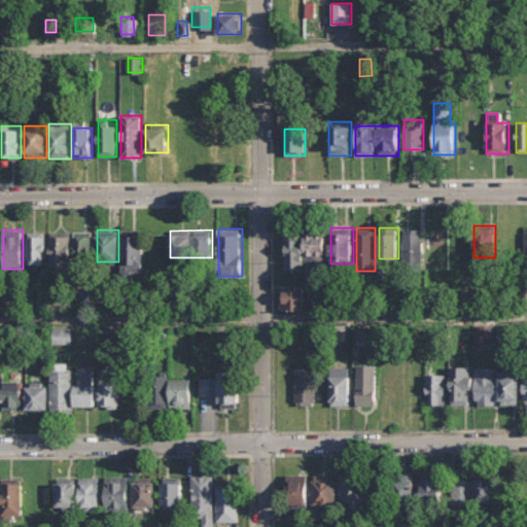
[(93,231),(50,231),(50,268),(93,268),(93,231)]
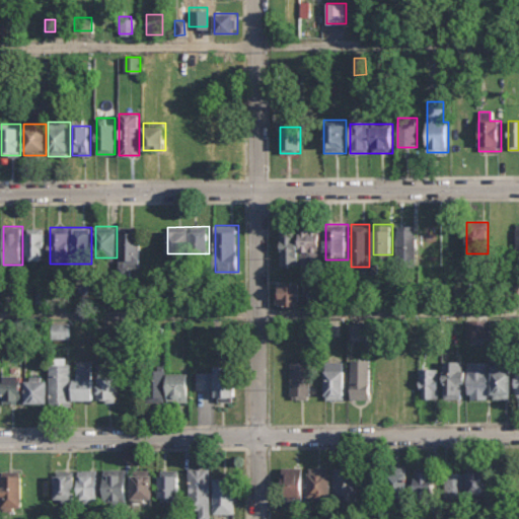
[(120,227),(120,270),(140,270),(140,227),(120,227)]
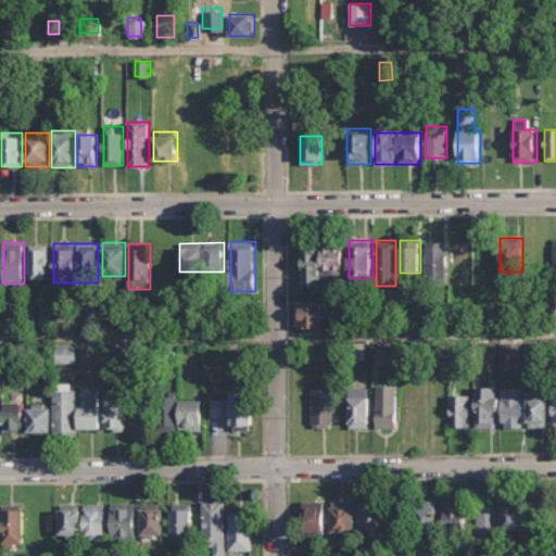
[(302,283),(343,282),(343,243),(321,244),(321,245),(301,245),(302,283)]
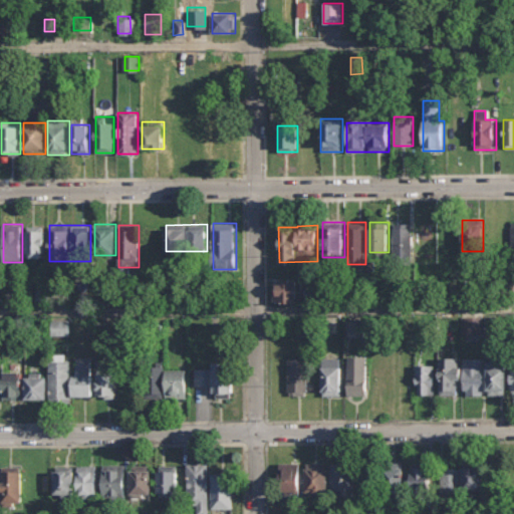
[(25,258),(45,258),(45,226),(25,226),(25,258)]
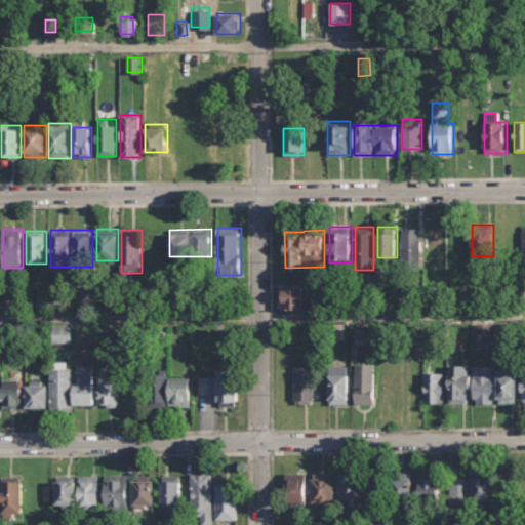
[(401,257),(419,257),(419,231),(401,231),(401,257)]
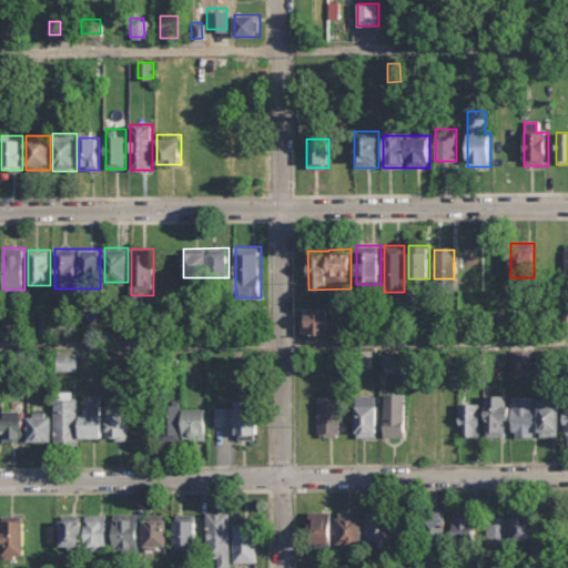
[(303,335),(330,335),(330,308),(303,308),(303,335)]
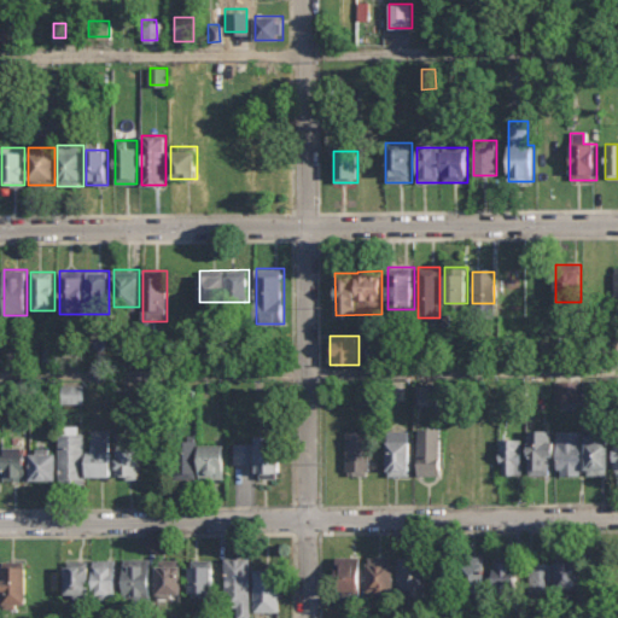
[(83,384),(62,384),(62,403),(83,403),(83,384)]
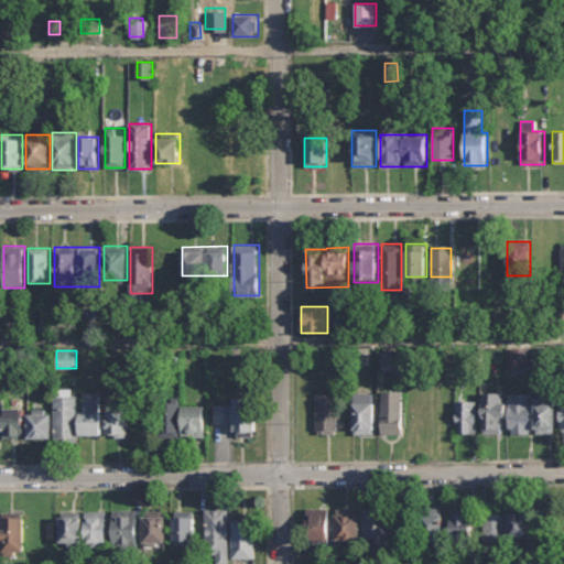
[(400,350),(380,350),(380,369),(400,369),(400,350)]
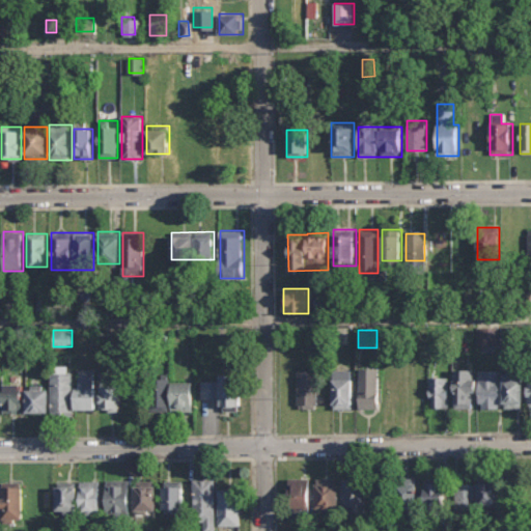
[(73,417),(73,365),(52,365),(52,417),(73,417)]
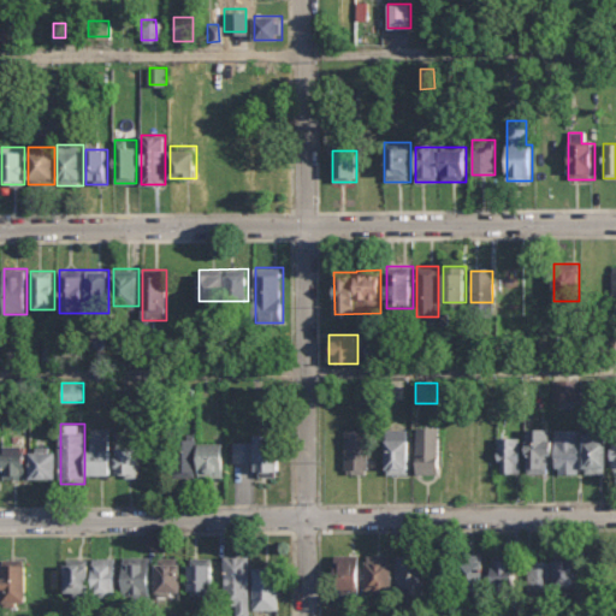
[(415,426),(415,473),(440,473),(440,426),(415,426)]
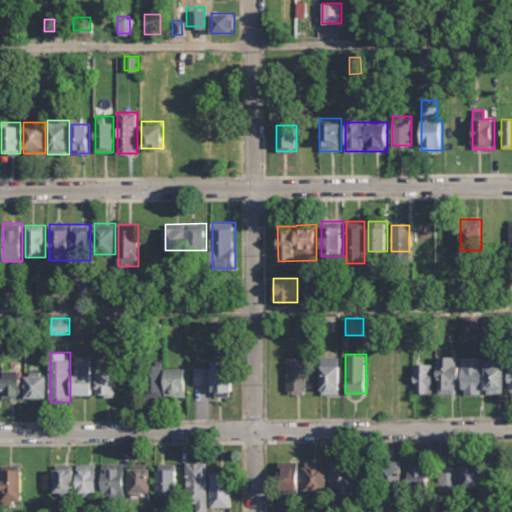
[(286,356),(287,389),(290,389),(290,394),(305,394),(304,390),(307,390),(306,355),(286,356)]
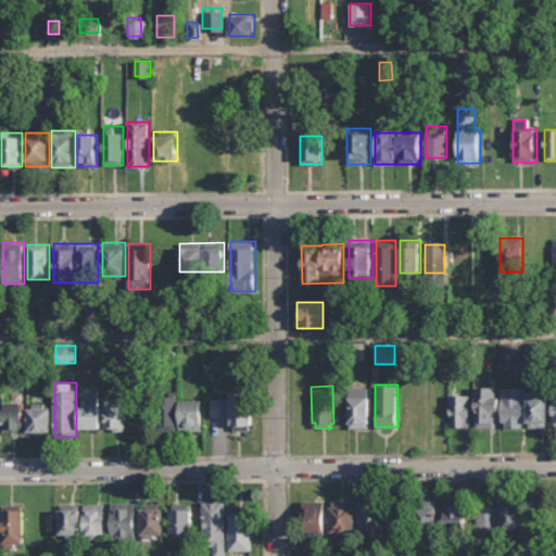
[(497,427),(497,386),(475,386),(475,427),(497,427)]
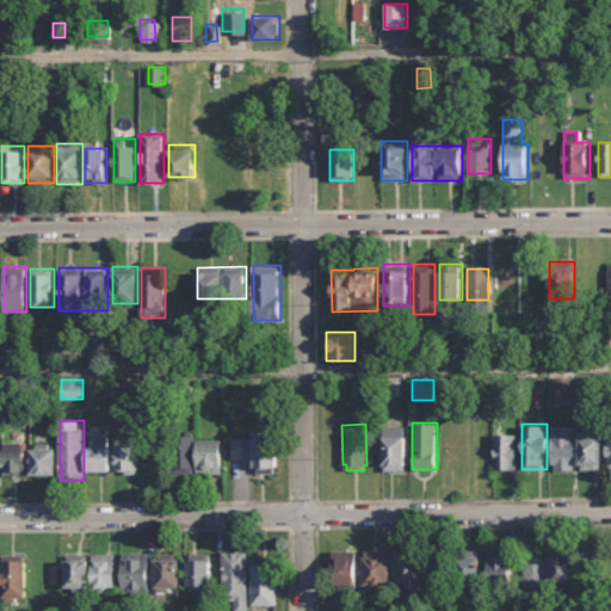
[(91,426),(91,448),(86,448),(87,471),(112,470),(111,446),(109,446),(107,425),(91,426)]
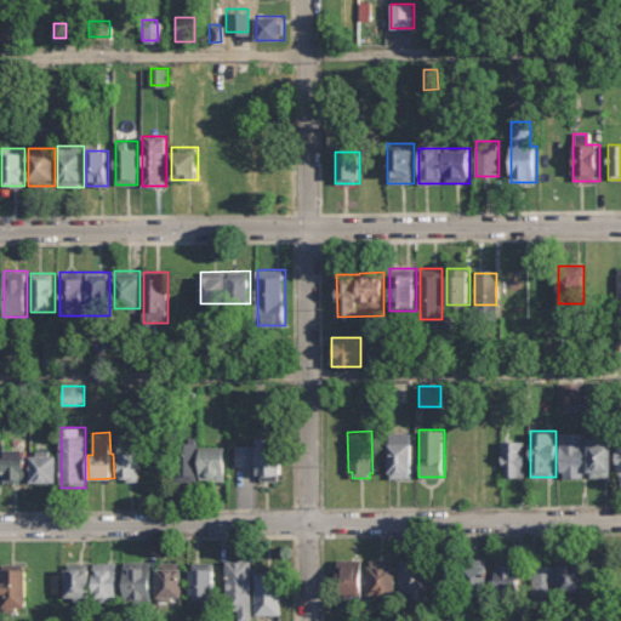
[(389,433),(389,478),(414,478),(414,433),(389,433)]
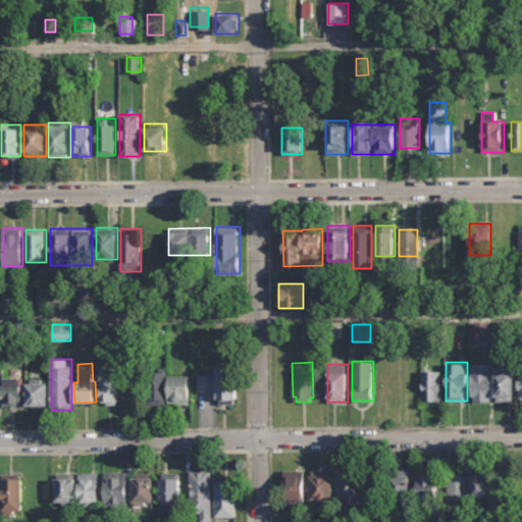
[(490,402),(490,364),(470,364),(470,402),(490,402)]
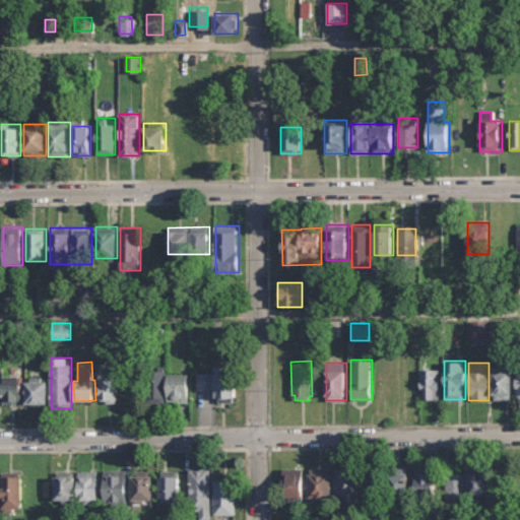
[(513,399),(513,365),(492,365),(492,399),(513,399)]
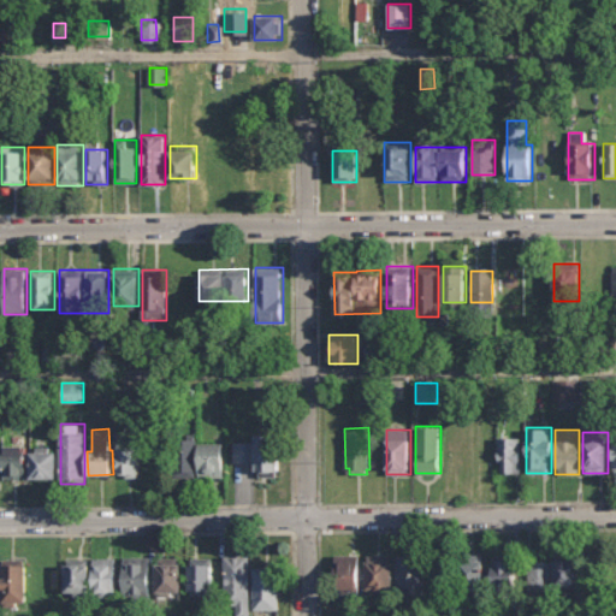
[(280,474),(280,434),(255,434),(255,474),(280,474)]
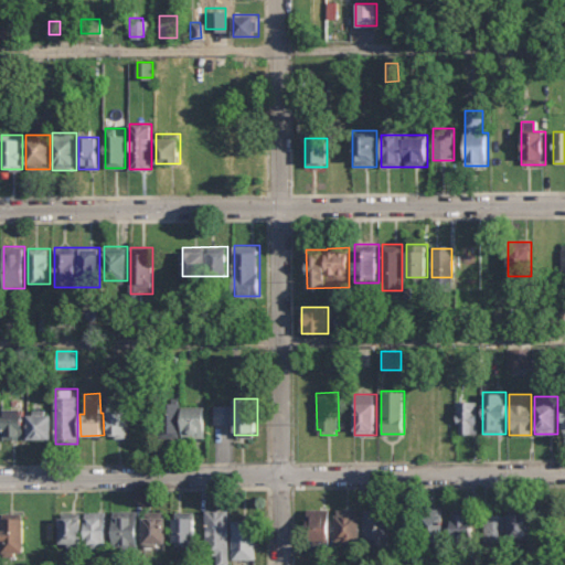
[(180,438),(180,401),(161,401),(161,438),(180,438)]
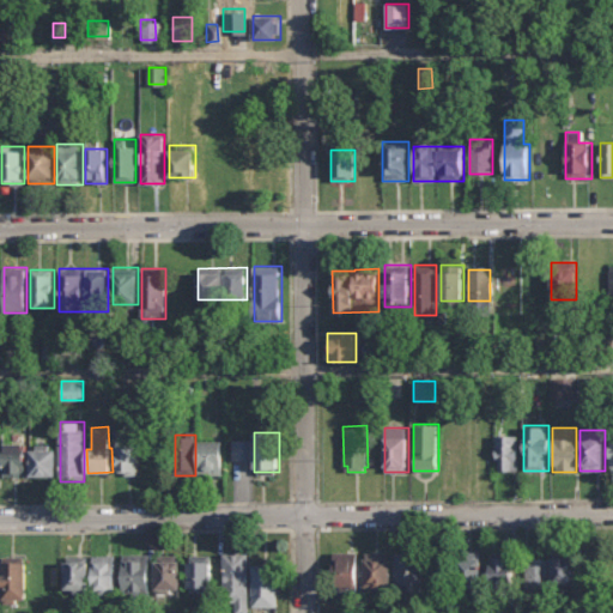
[(495,436),(496,459),(498,459),(498,471),(517,471),(517,436),(495,436)]
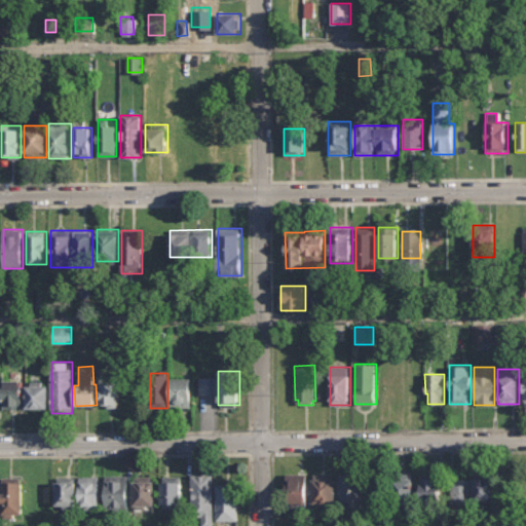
[(170,408),(191,408),(191,377),(170,377),(170,408)]
